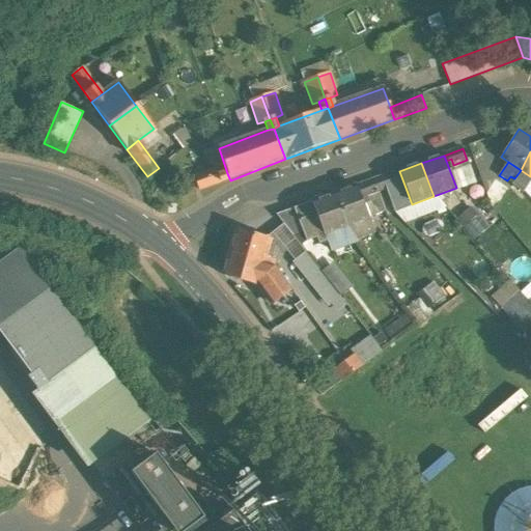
[(216,169),(194,177),(199,191),(221,183),(219,176),(216,169)]
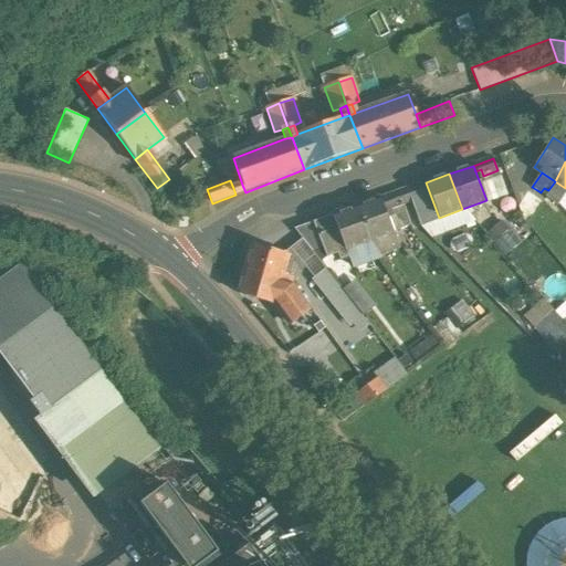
[(565,191),(565,188),(555,181),(548,190),(554,194),(551,199),(558,205),(565,191)]
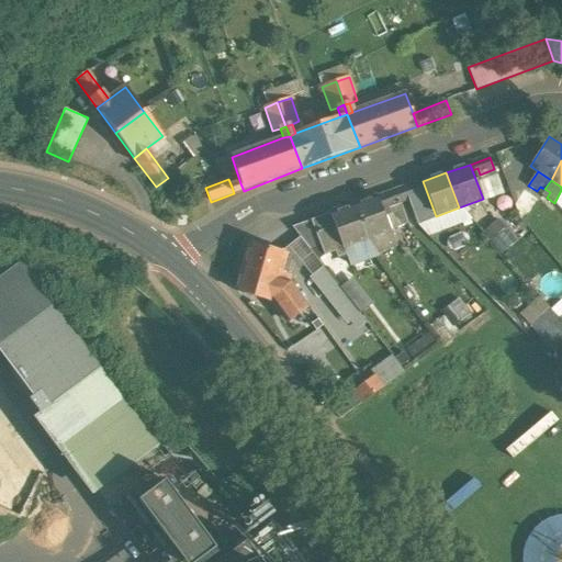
[(395,191),(400,203),(408,201),(416,223),(436,216),(423,181),(395,191)]
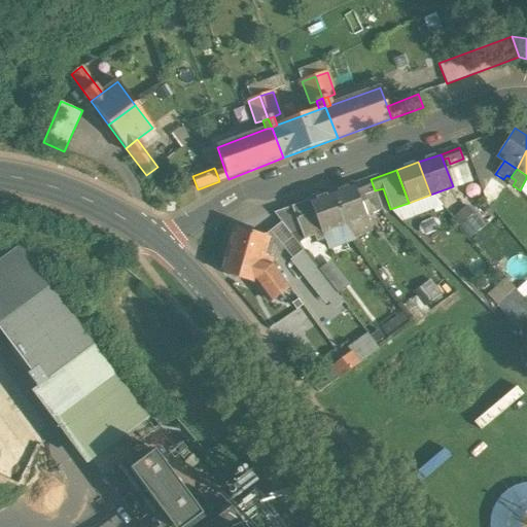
[(225,172),(217,175),(219,181),(229,179),(225,172)]
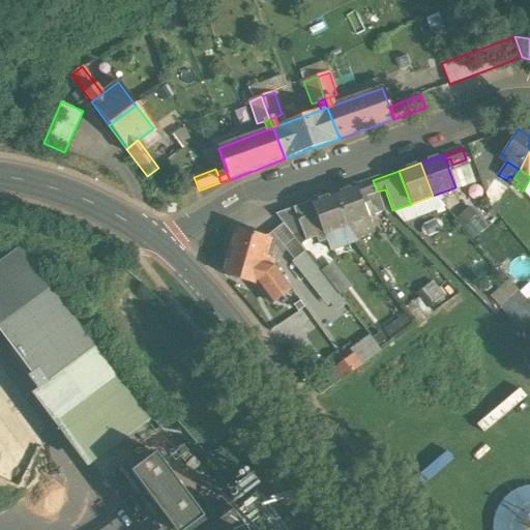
[(377,192),(373,180),(355,186),(360,198),(377,192)]
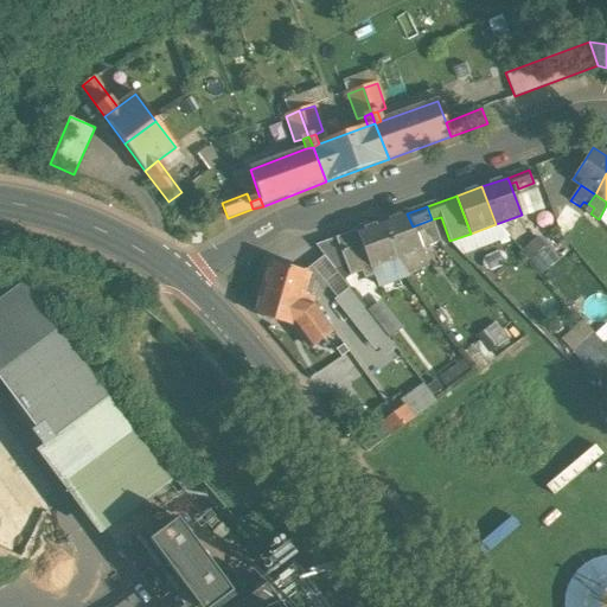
[(407,213),(382,223),(396,261),(421,250),(413,227),(407,213)]
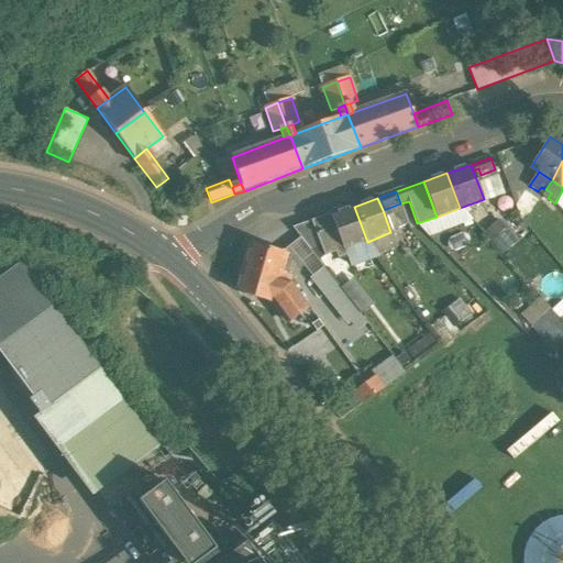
[(354,207),(330,216),(310,222),(320,246),(324,257),(335,253),(338,260),(346,256),(350,266),(377,255),(367,242),(354,207)]
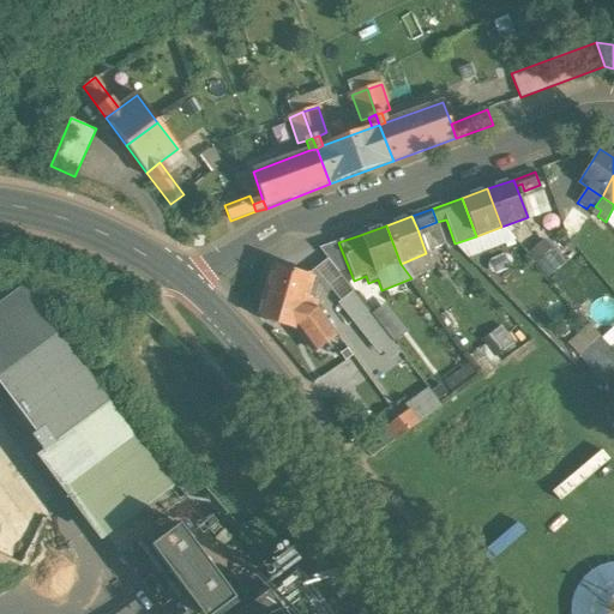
[(476,236),(455,244),(467,257),(513,240),(501,227),(476,236)]
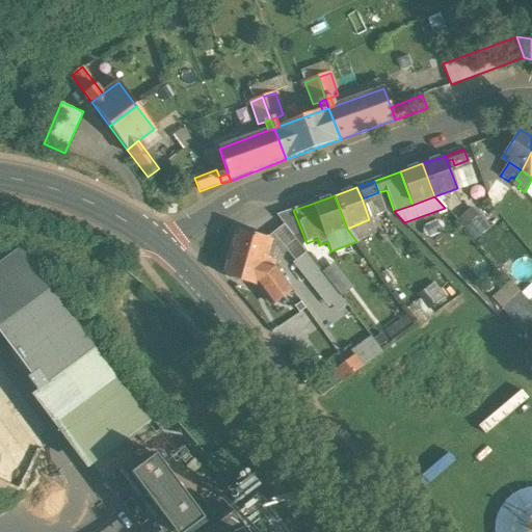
[(460,220),(476,238),(490,227),(475,208),(460,220)]
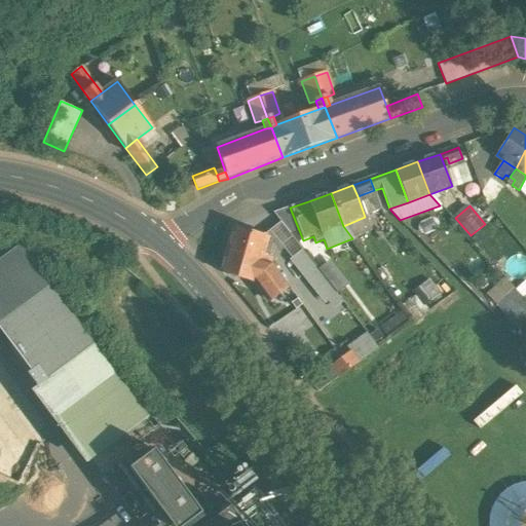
[(290,208),(274,214),(290,234),(299,230),(290,208)]
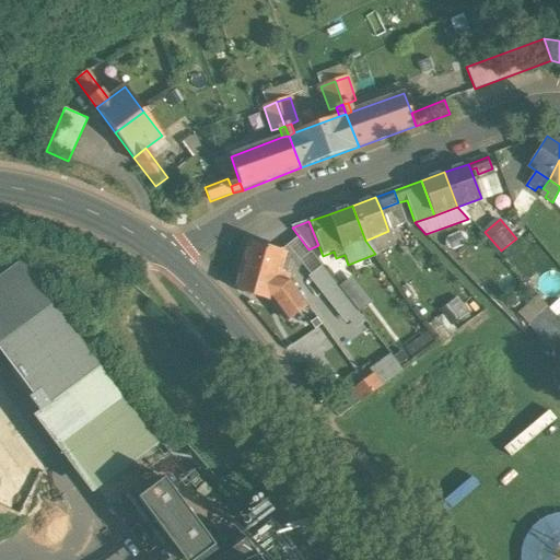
[(284,253),(248,243),(242,267),(277,277),(279,271),(284,253)]
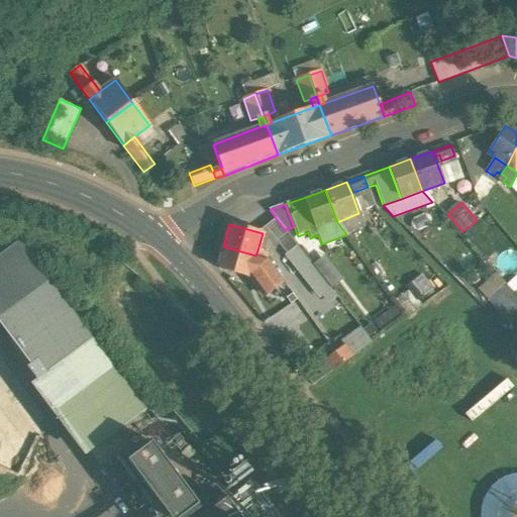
[(91,339),(19,242),(0,255),(0,317),(34,364),(42,376),(90,340),(91,339)]
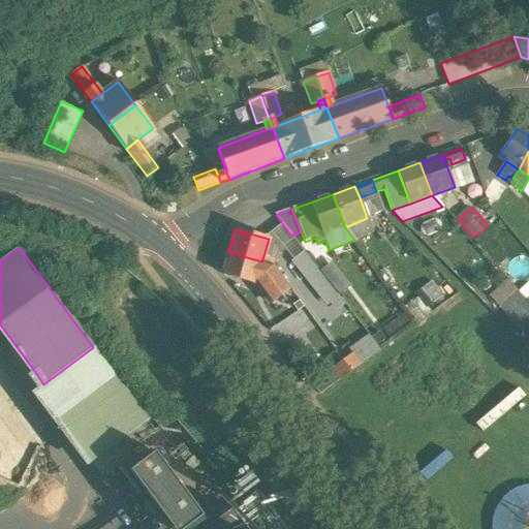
[(261,261),(228,252),(221,275),(255,285),(255,284),(261,262),(261,261)]
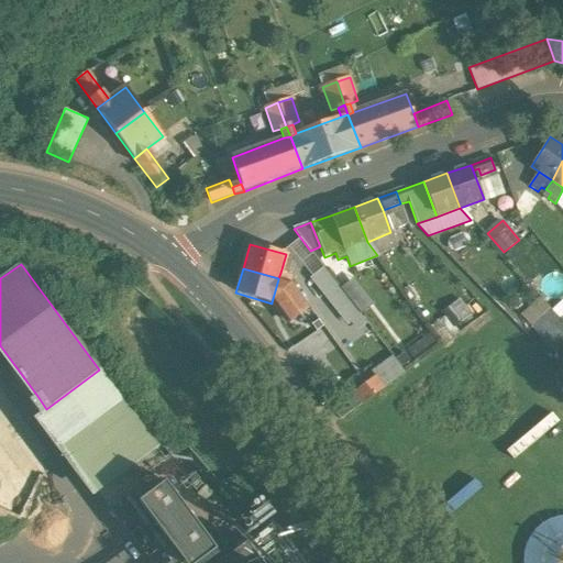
[(322,269),(312,277),(327,296),(337,288),(322,269)]
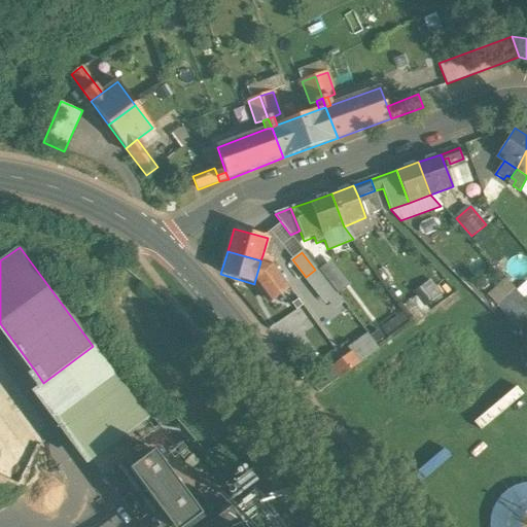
[(273,258),(262,255),(260,260),(271,264),(273,258)]
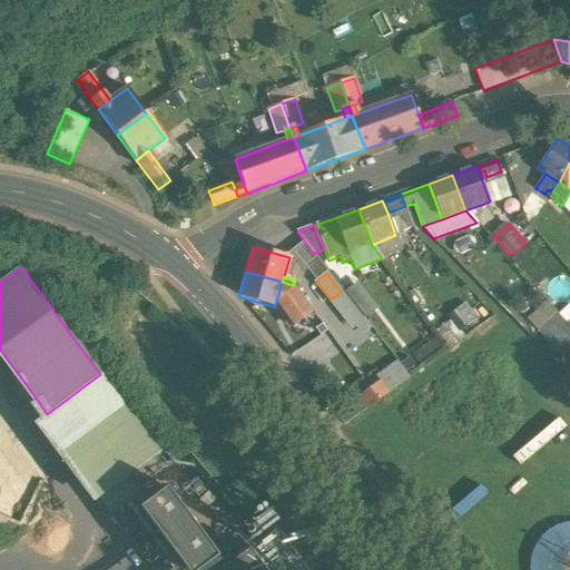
[(293,286),(282,283),(275,306),(285,310),(279,313),(290,327),(312,311),(311,311),(293,286)]
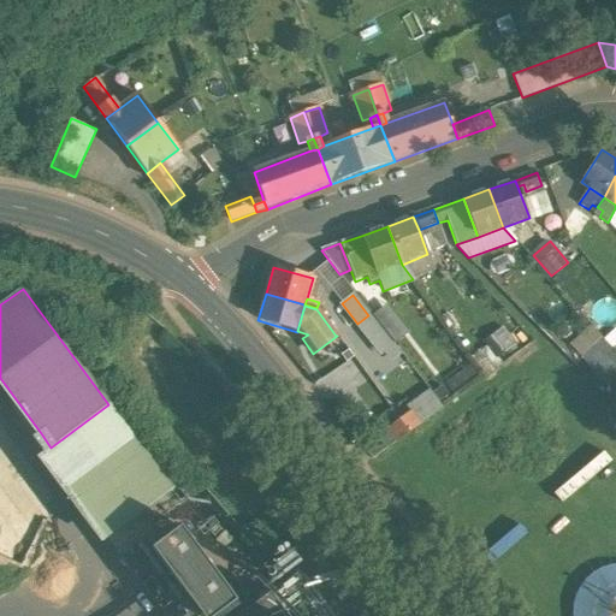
[(386,333),(396,327),(383,311),(373,317),(386,333)]
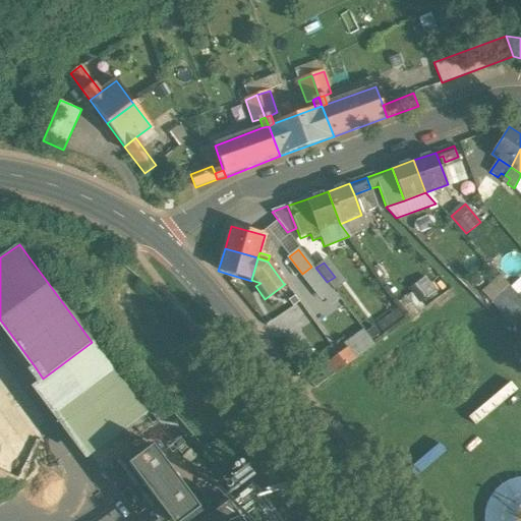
[(302,274),(323,299),(332,292),(311,267),(302,274)]
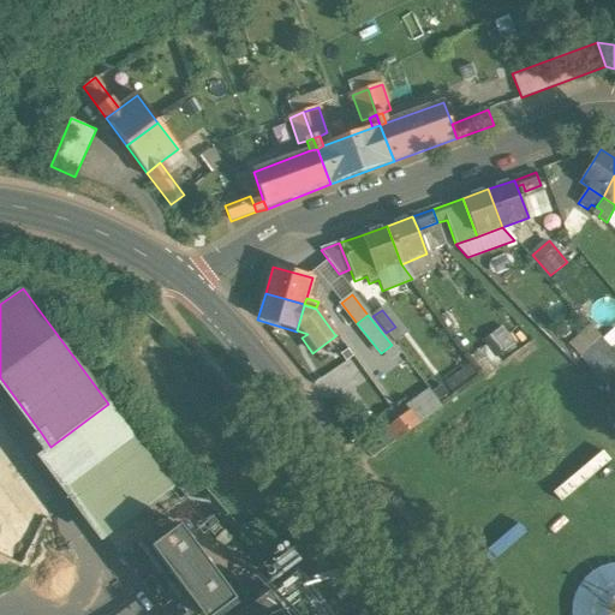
[(395,327),(386,333),(394,344),(402,336),(395,327)]
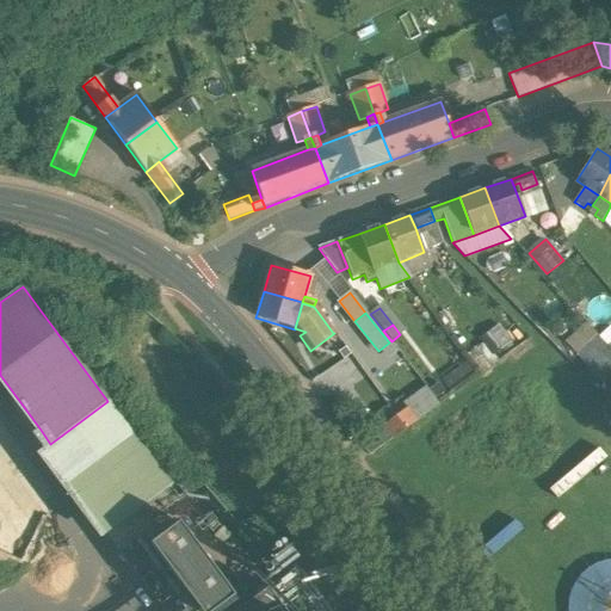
[(170,487),(106,402),(50,444),(41,430),(32,436),(43,450),(37,454),(100,538),(155,498),(170,487)]
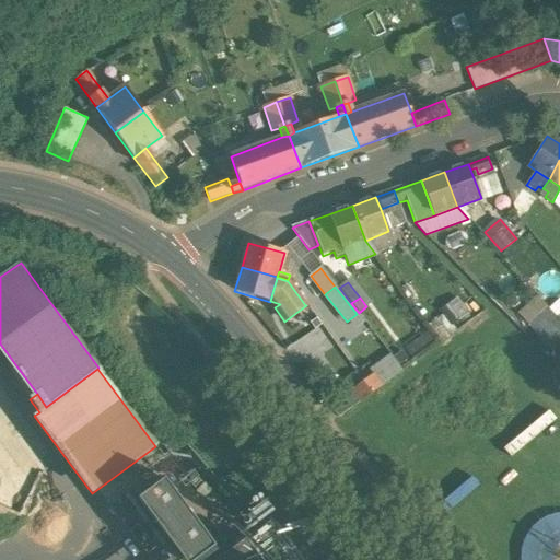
[(155,446),(142,456),(151,467),(164,457),(155,446)]
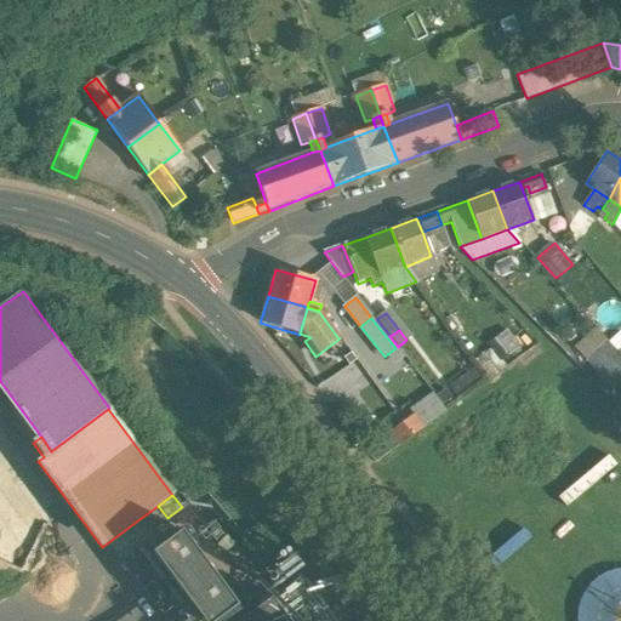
[(189,542),(160,564),(203,620),(231,599),(189,542)]
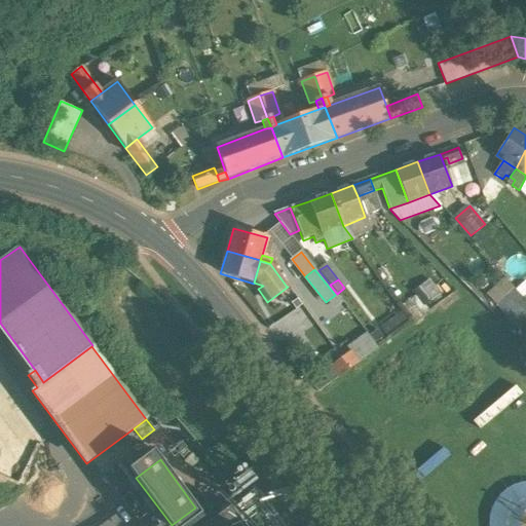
[(254,525),(266,525),(264,524),(277,513),(256,489),(236,506),(254,525)]
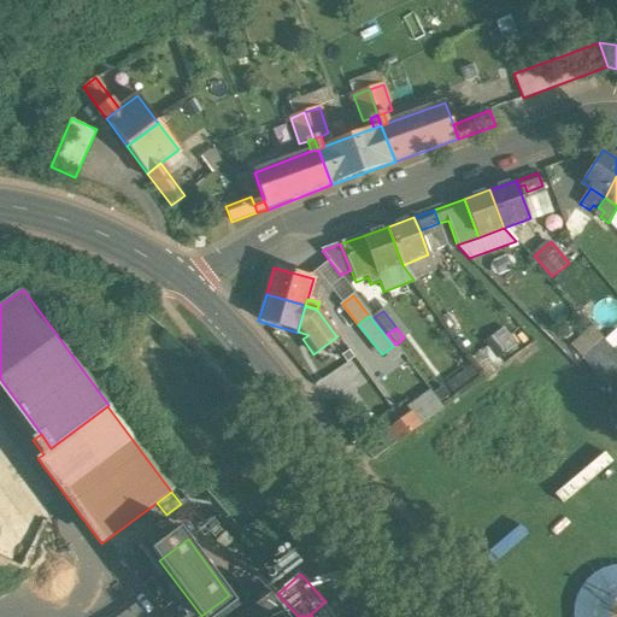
[(286,616),(270,594),(240,616),(286,616)]
